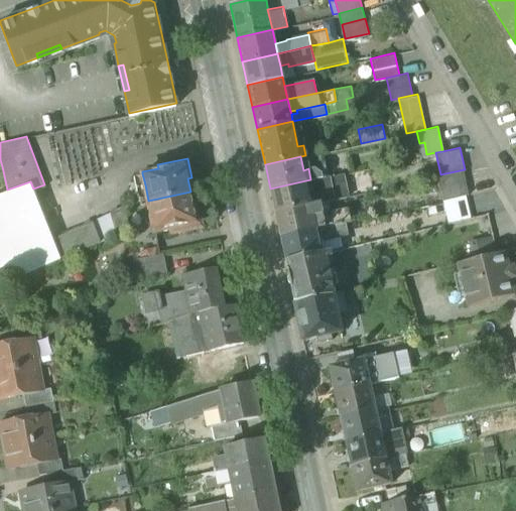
[(438,176),(443,199),(466,194),(469,193),(464,170),(438,176)]
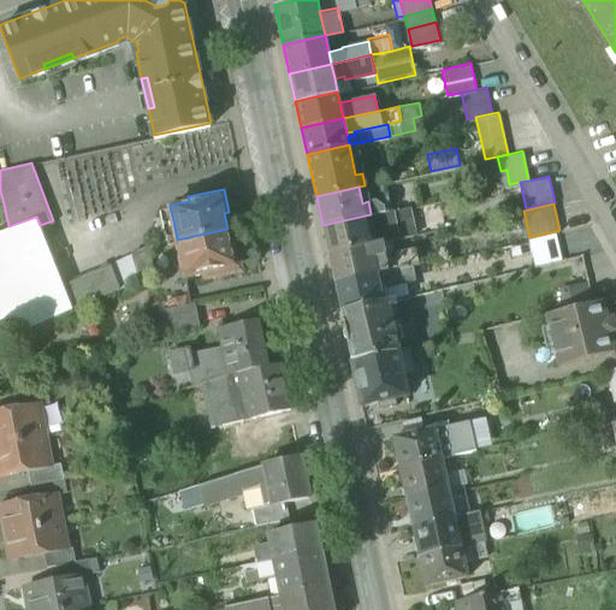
[(407,206),(371,214),(373,226),(367,227),(371,243),(377,242),(413,234),(407,206)]
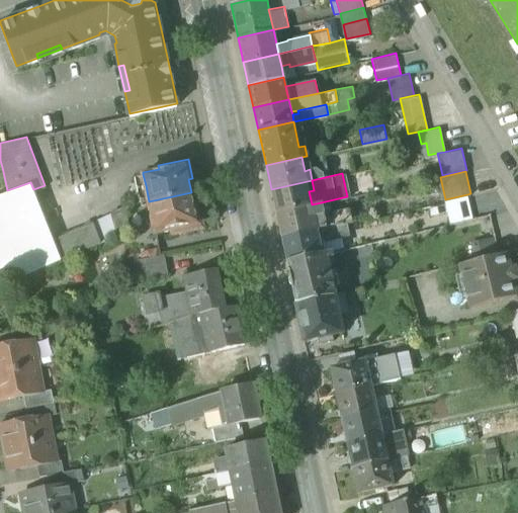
[(135,176),(138,187),(146,185),(143,174),(135,176)]
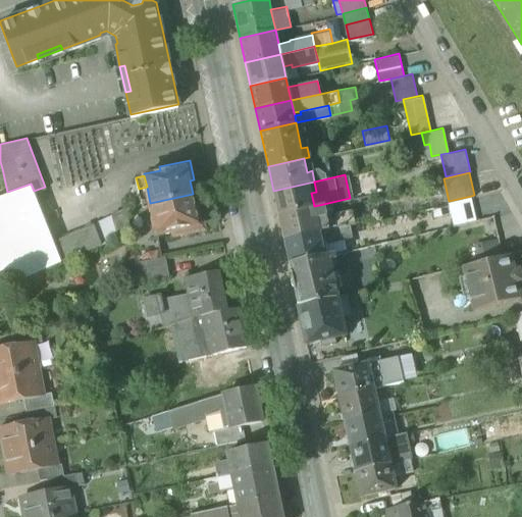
[(278,214),(314,206),(311,193),(316,192),(314,182),(273,191),(278,214)]
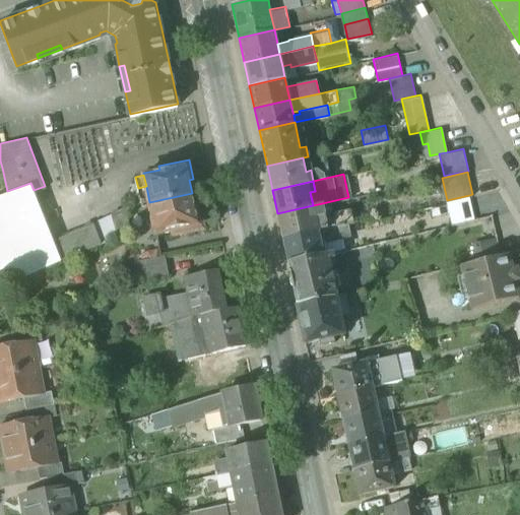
[(52,237),(34,190),(30,183),(7,191),(0,194),(0,193),(0,274),(4,284),(61,259),(52,237)]
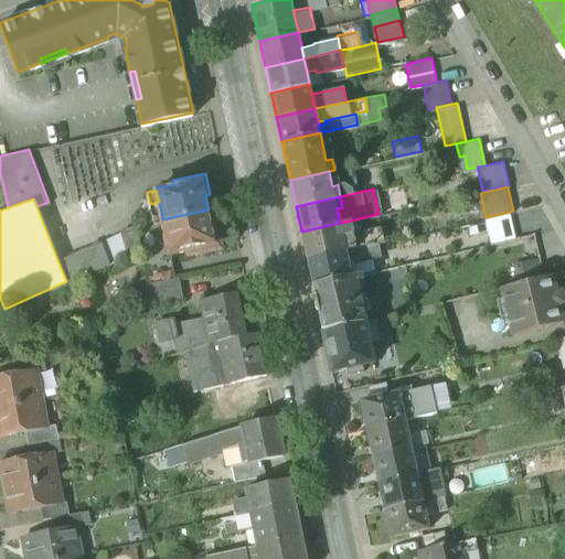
[(153,223),(162,219),(159,202),(150,204),(153,223)]
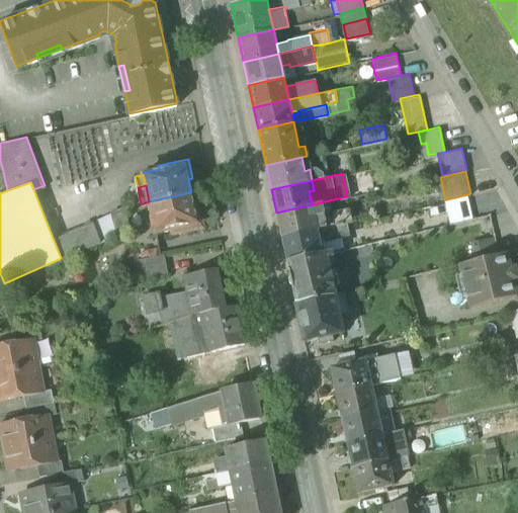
[(191,192),(149,201),(153,220),(155,231),(171,227),(172,231),(202,226),(198,205),(194,206),(191,192)]
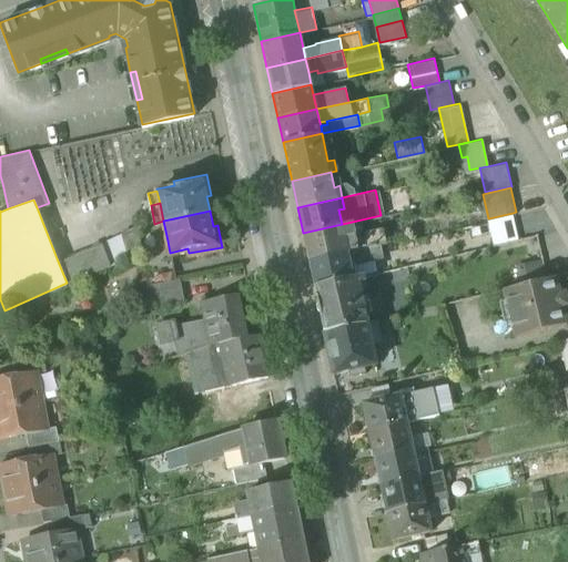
[(513,213),(488,218),(494,239),(518,234),(513,213)]
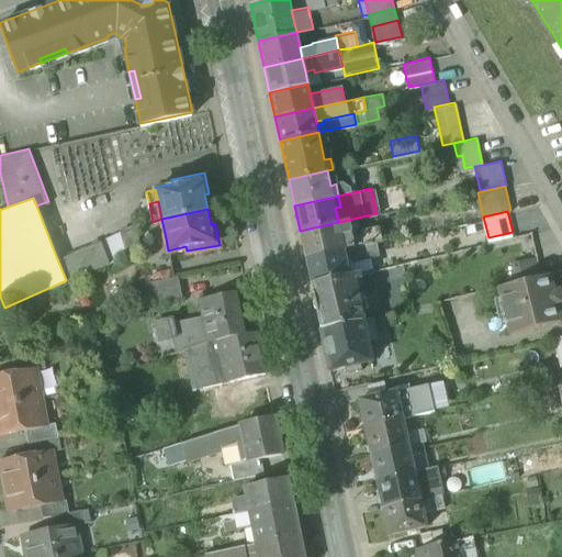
[(156,241),(166,238),(161,219),(153,222),(152,223),(156,241)]
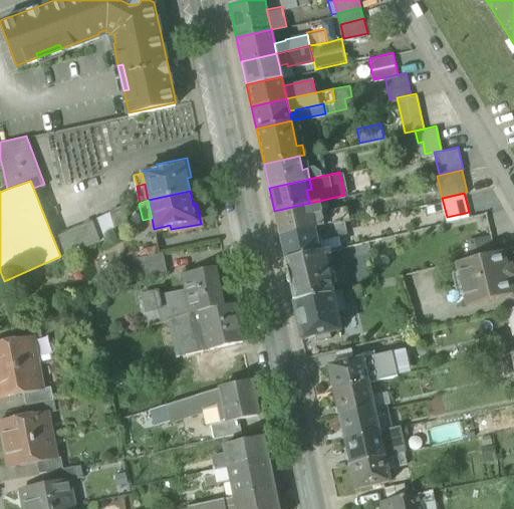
[(274,211),(279,235),(319,226),(317,215),(313,216),(309,203),(274,211)]
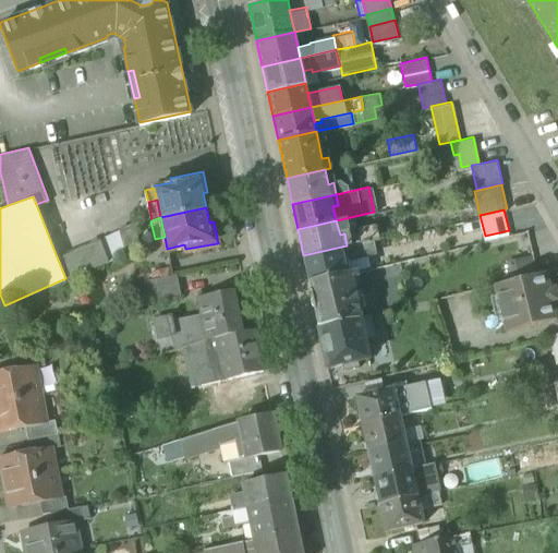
[(136,221),(120,227),(128,251),(142,244),(135,226),(137,226),(136,221)]
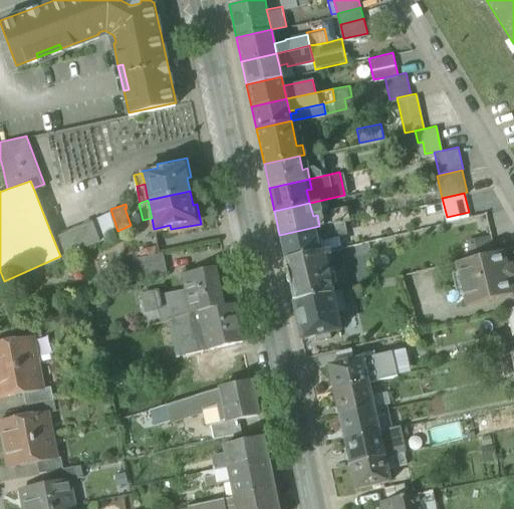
[(323,214),(317,215),(319,226),(329,223),(326,213),(340,210),(342,220),(349,218),(346,204),(322,210),(323,214)]
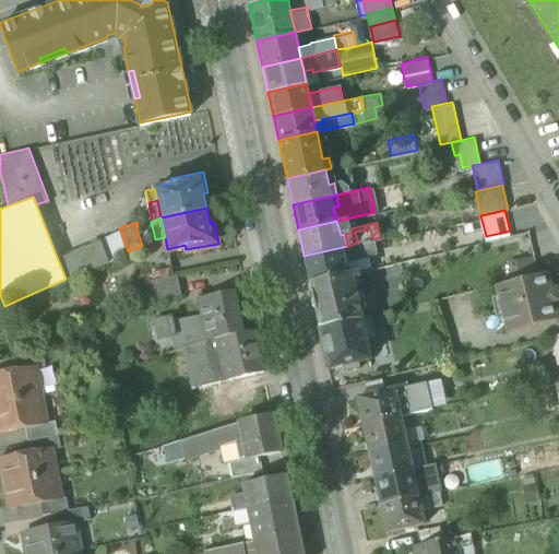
[(120,227),(99,237),(108,260),(128,251),(120,227)]
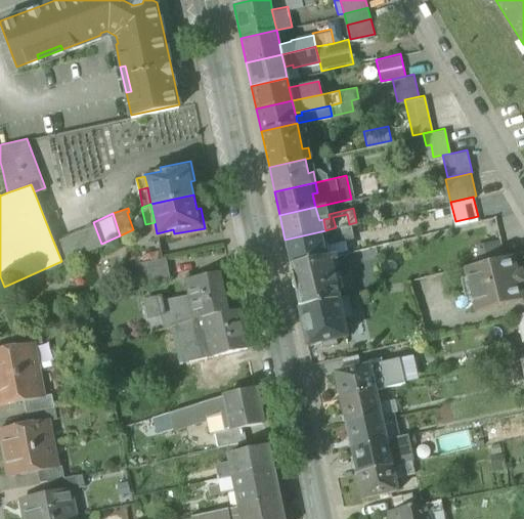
[(333,217),(336,227),(349,224),(347,214),(333,217)]
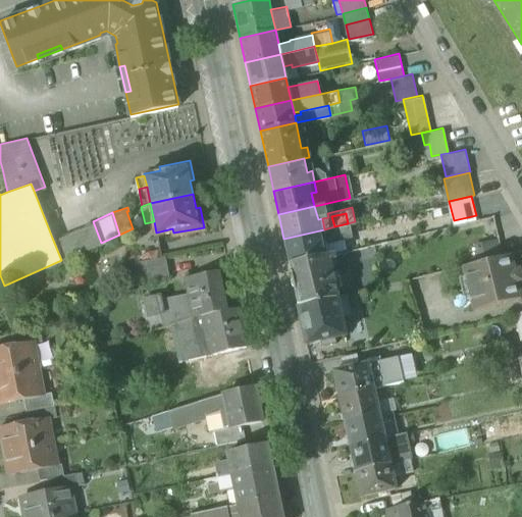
[(93,221),(52,238),(61,260),(101,243),(93,221)]
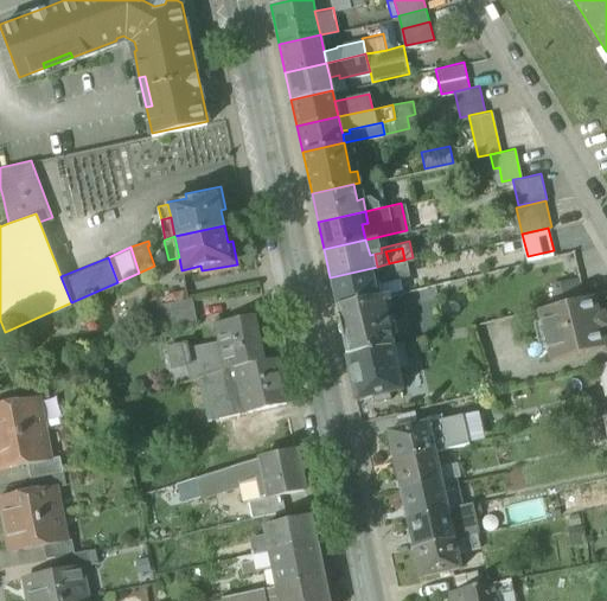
[(408,273),(404,260),(389,263),(377,267),(381,280),(408,273)]
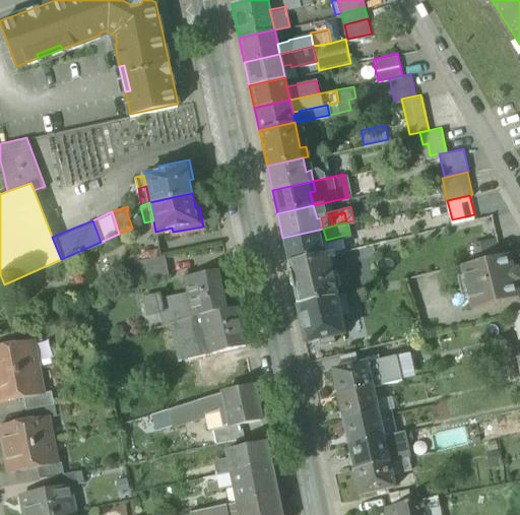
[(282,238),(287,262),(325,253),(322,241),(326,240),(323,229),(282,238)]
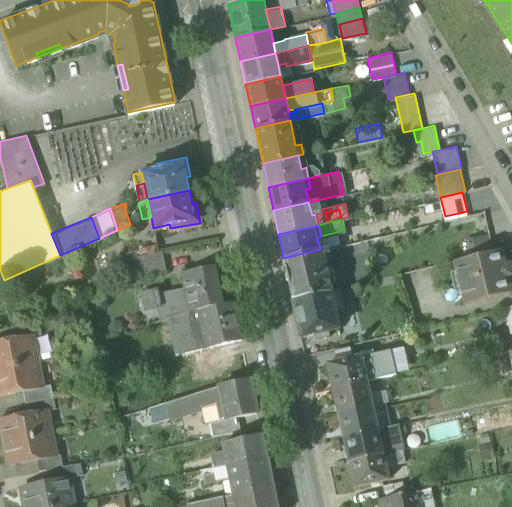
[(464,236),(468,256),(494,250),(489,230),(464,236)]
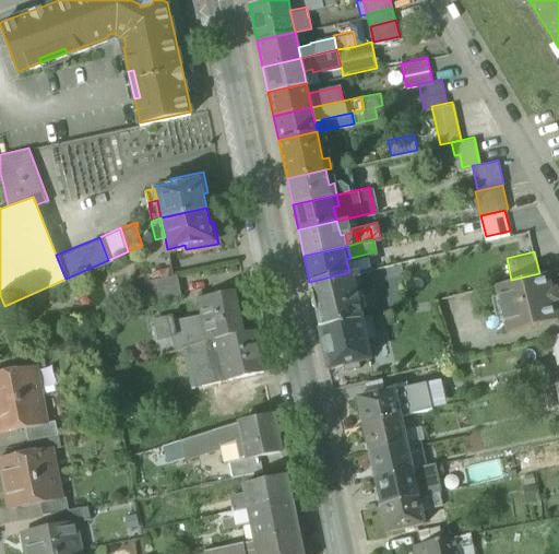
[(496,283),(507,330),(558,317),(554,301),(558,298),(556,286),(550,287),(546,271),(539,273),(511,280),(496,283)]
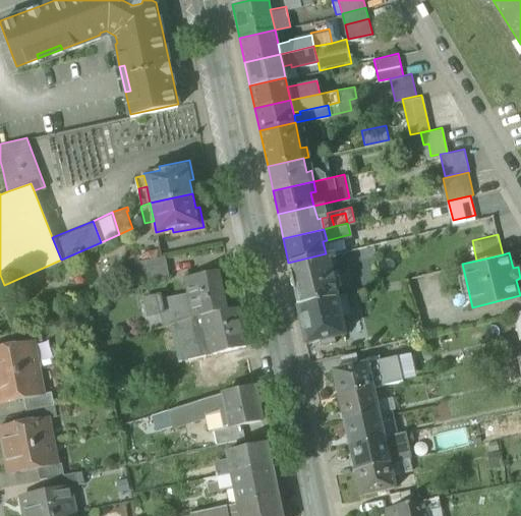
[(132,261),(138,278),(169,272),(165,253),(132,261)]
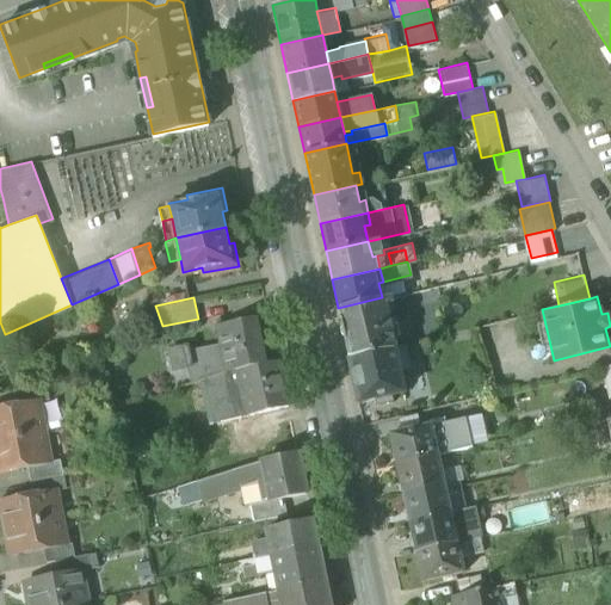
[(338,308),(349,356),(394,346),(390,329),(393,328),(392,321),(396,320),(394,309),(389,309),(386,297),(382,297),(338,308)]
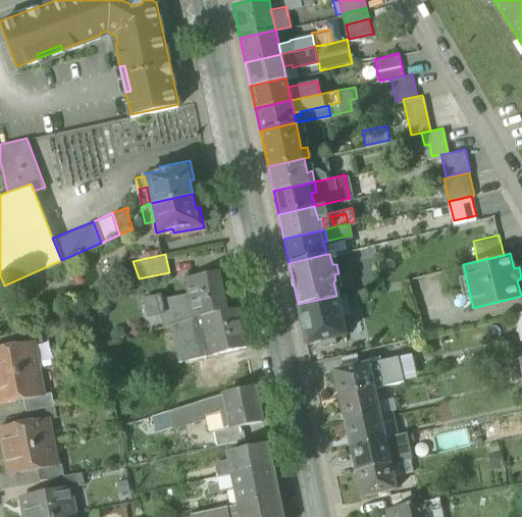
[(186,275),(190,293),(194,315),(203,313),(224,308),(216,269),(186,275)]
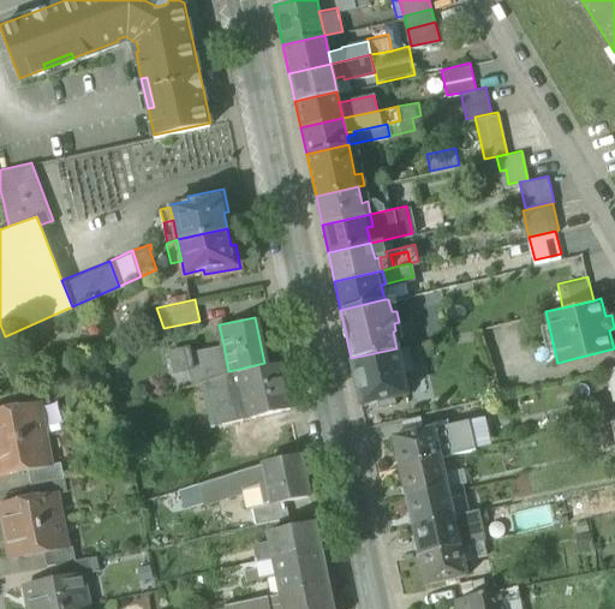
[(201,381),(228,371),(224,345),(190,351),(189,345),(184,346),(189,366),(190,366),(193,383),(201,381)]
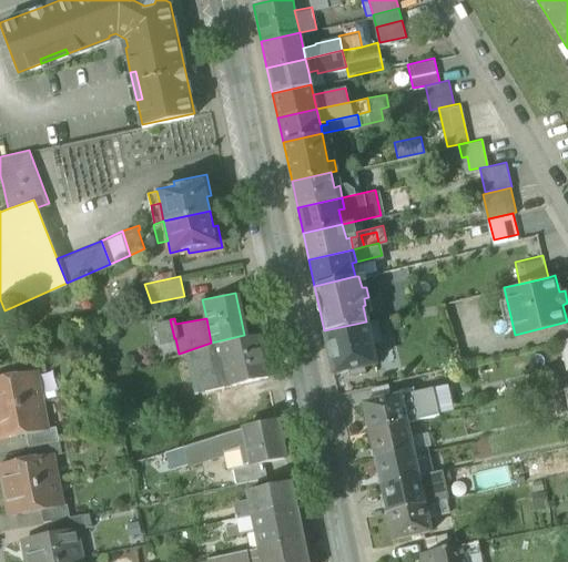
[(376,318),(366,322),(371,343),(382,340),(376,318)]
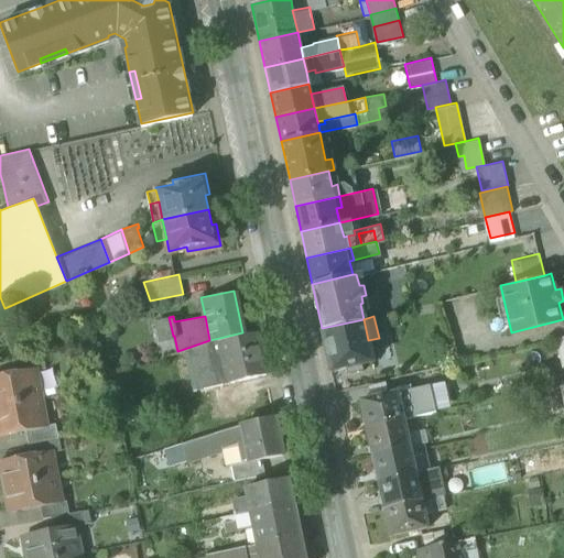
[(154,340),(173,336),(169,317),(151,320),(154,340)]
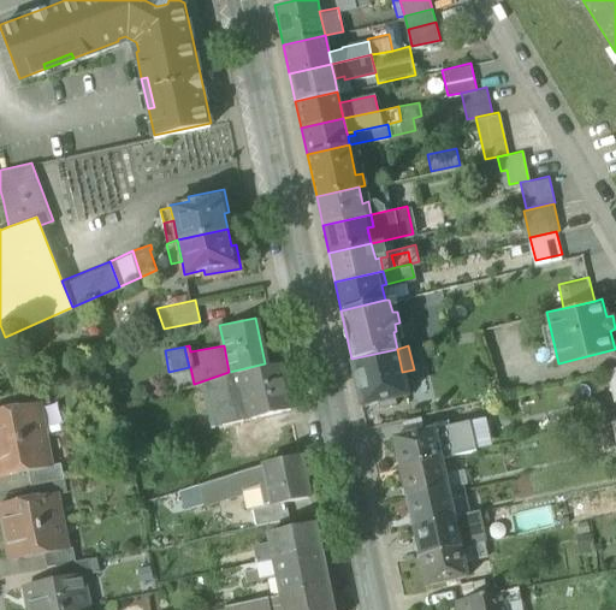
[(402,372),(397,349),(351,359),(361,403),(407,392),(402,372)]
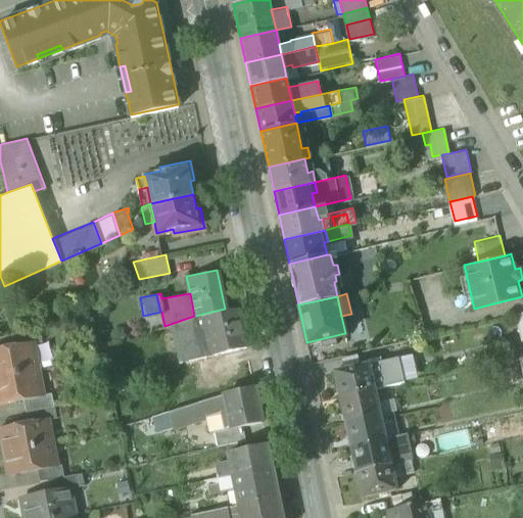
[(225,309),(203,314),(211,352),(246,344),(238,305),(225,309)]
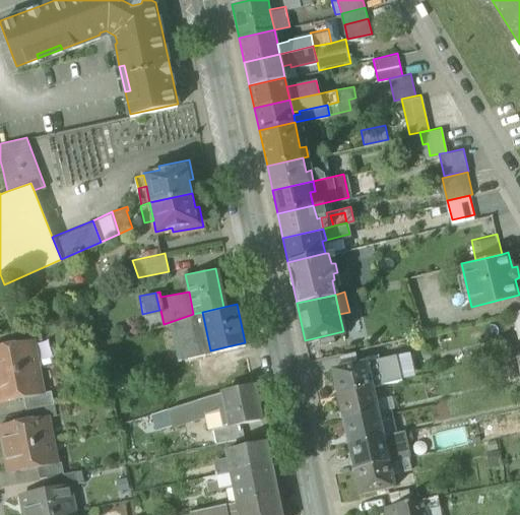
[(178,358),(210,350),(202,312),(193,314),(170,322),(178,358)]
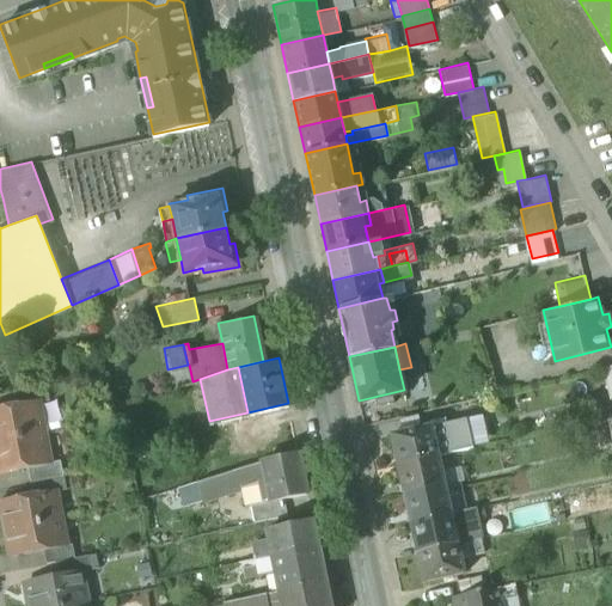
[(13,389),(16,403),(38,399),(49,398),(46,383),(13,389)]
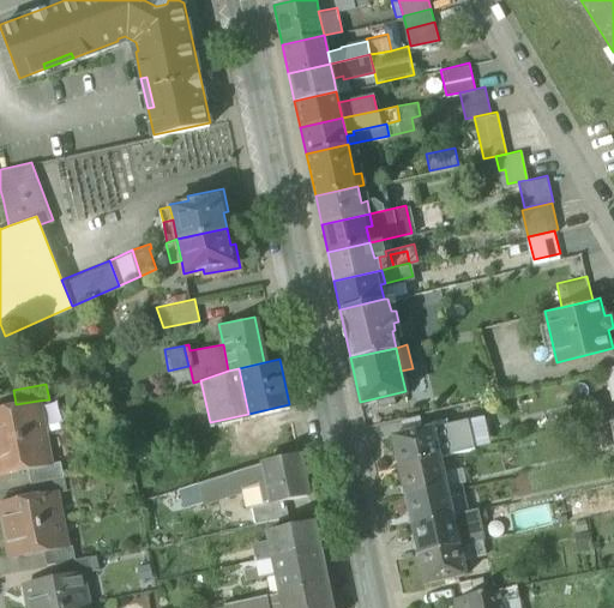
[(0,407),(0,439),(44,431),(38,401),(16,404),(0,407)]
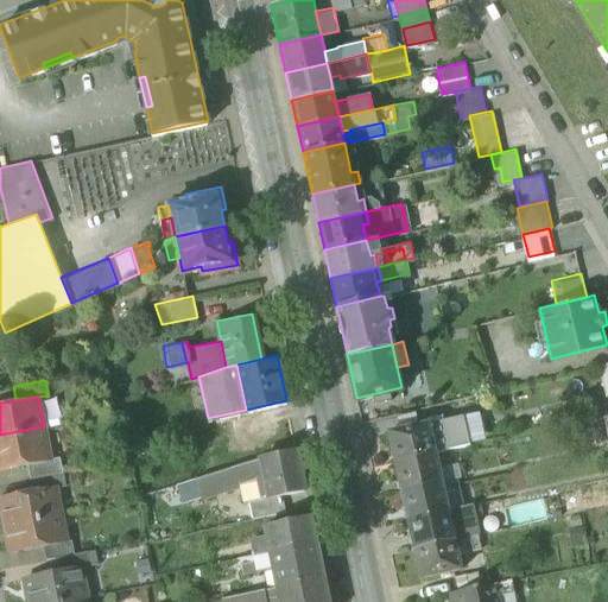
[(479,409),(463,412),(469,439),(485,436),(479,409)]
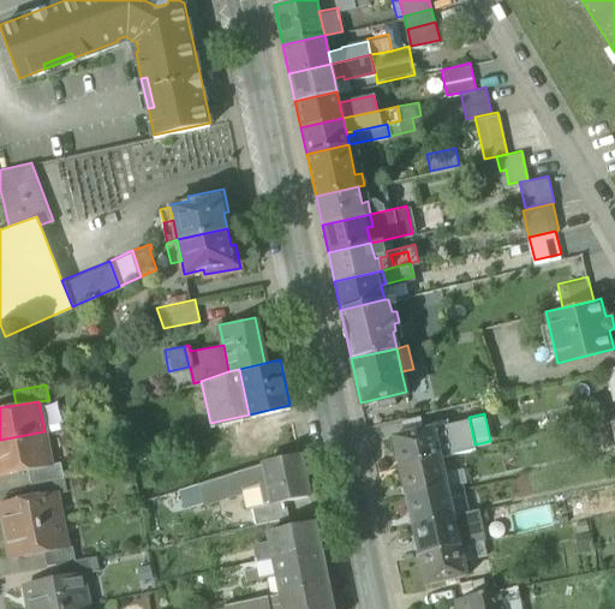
[(419,415),(401,419),(404,433),(423,428),(419,415)]
